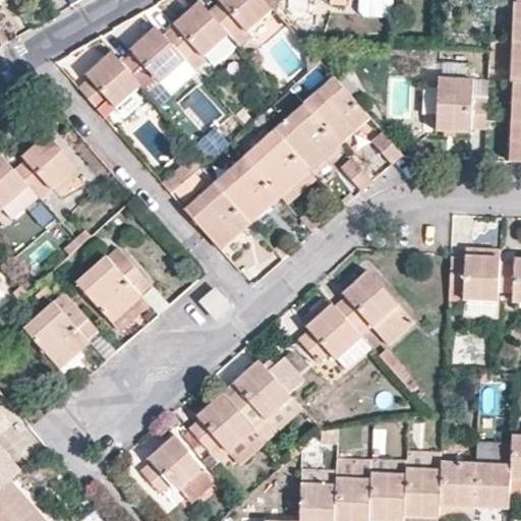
[(266,0),(221,0),(209,11),(228,34),(238,45),(250,36),(246,31),(273,8),(266,0)]
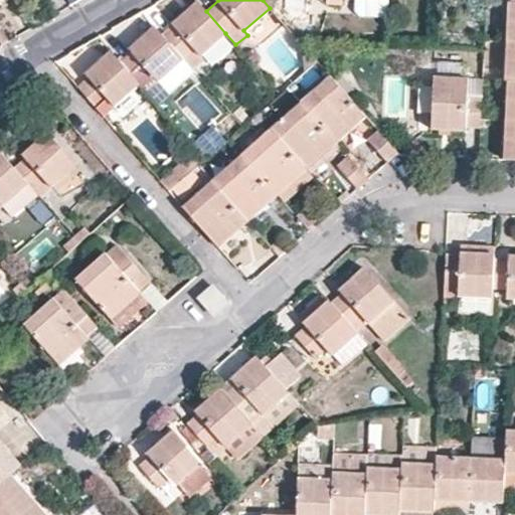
[(388,0),(355,0),(354,12),(388,14),(388,0)]
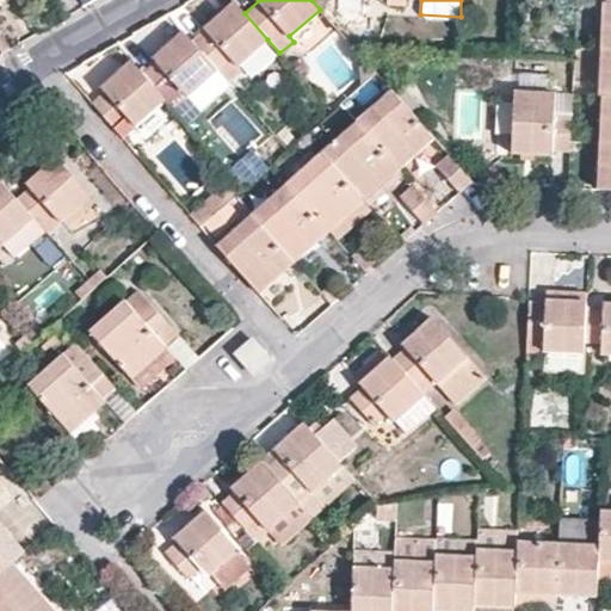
[(267,39),(245,13),(235,1),(205,29),(208,31),(195,42),(217,69),(227,80),(241,68),(238,66),(267,39)]
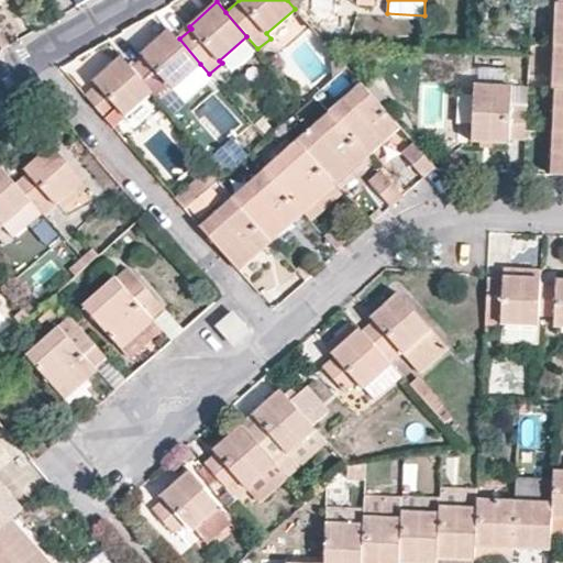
[(179,39),(170,30),(143,53),(144,56),(132,66),(153,90),(172,112),(184,101),(173,88),(200,64),(179,39)]
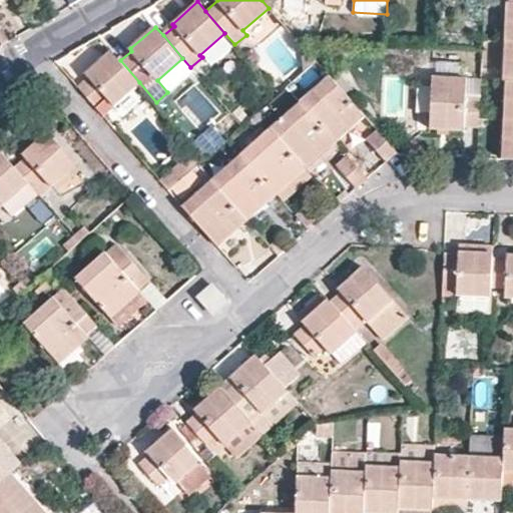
[(512,41),(505,41),(504,79),(506,79),(512,79),(512,41)]
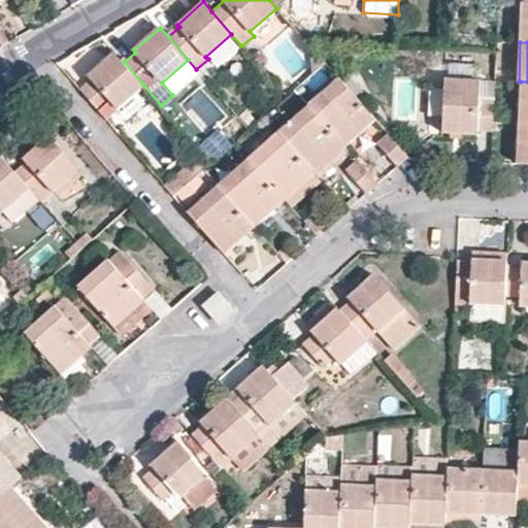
[(143,85),(124,62),(116,52),(89,74),(91,79),(79,89),(104,118),(143,85)]
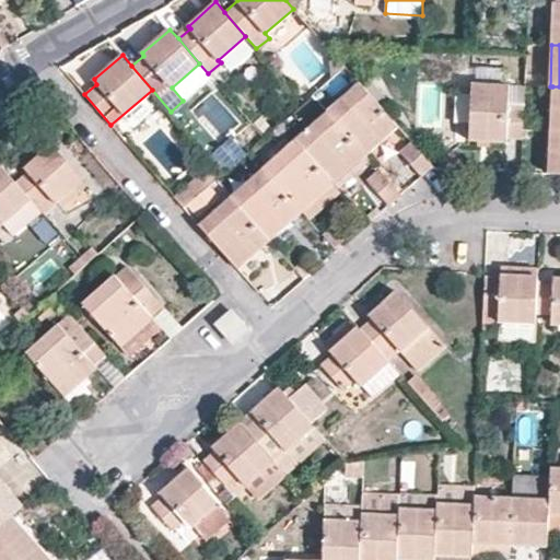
[(370,80),(361,86),(381,109),(388,103),(370,80)]
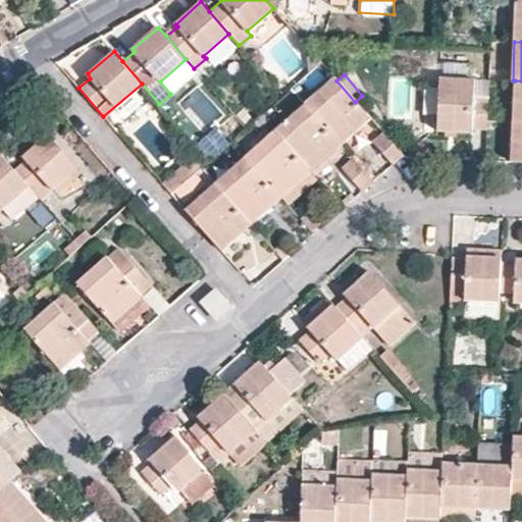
[(336,81),(334,77),(304,104),(340,145),(369,118),(355,102),(336,81)]
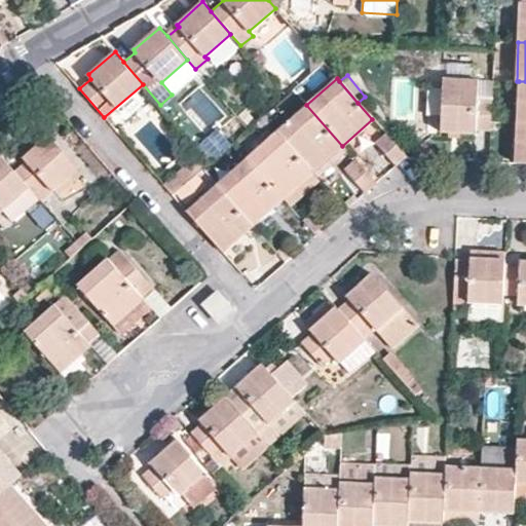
[(491,129),(491,122),(493,80),(444,79),(442,130),(475,134),(476,127),(491,129)]
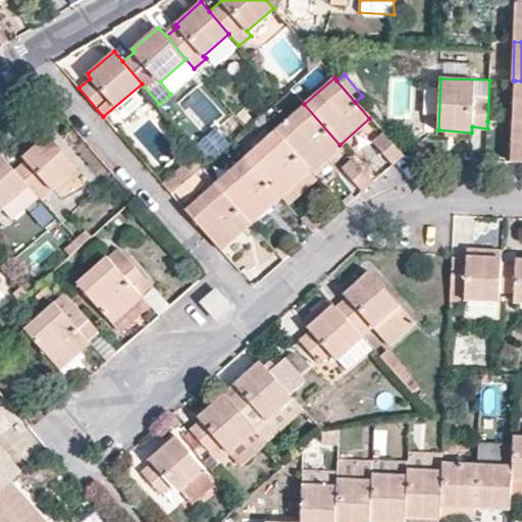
[(438,129),(439,86),(425,86),(424,129),(438,129)]
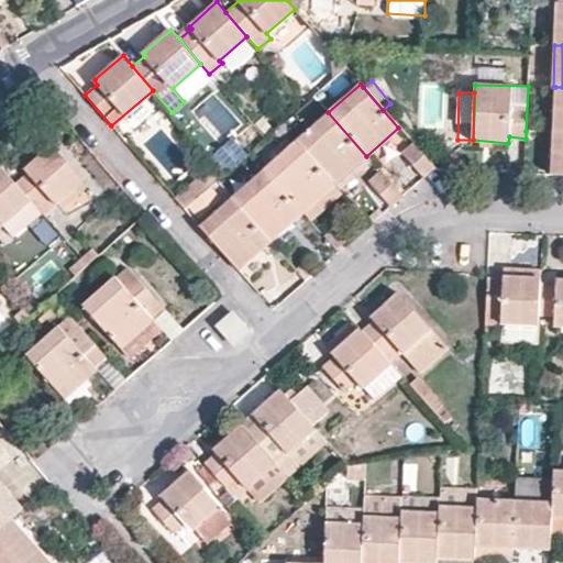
[(328,112),(296,141),(335,184),(366,156),(328,112)]
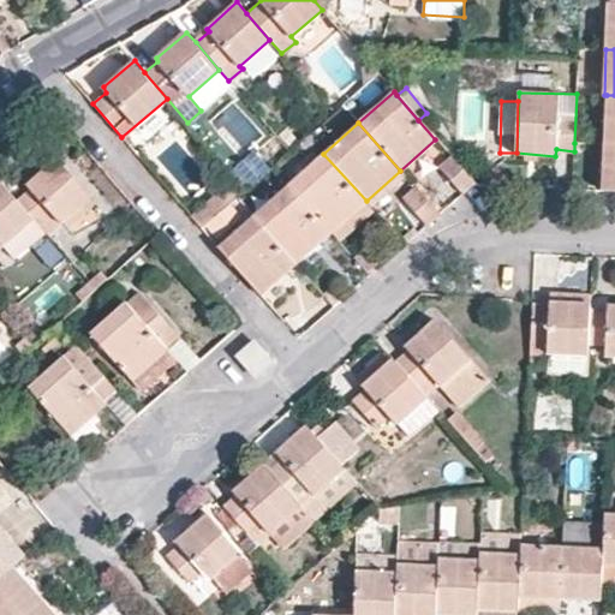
[(614,144),(605,144),(602,189),(614,189),(614,144)]
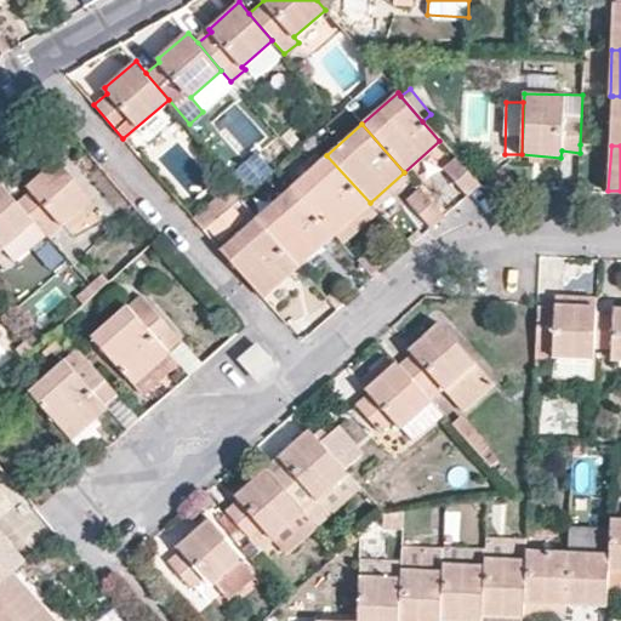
[(232,174),(248,192),(271,171),(255,154),(232,174)]
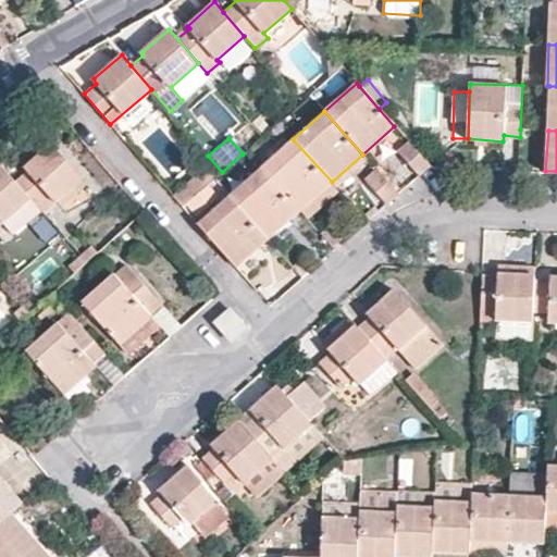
[(293,139),(260,169),(298,211),(332,182),(293,139)]
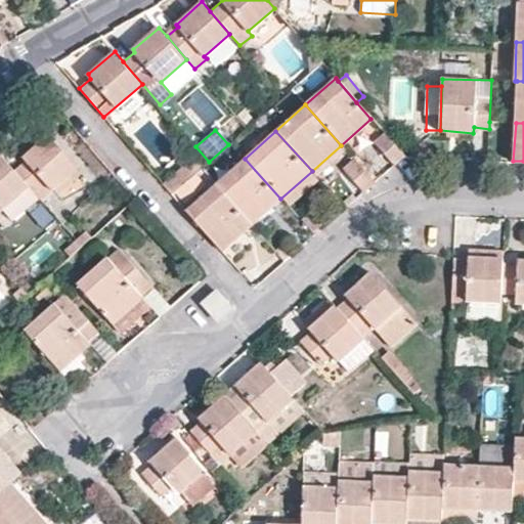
[(402,156),(383,133),(374,141),(393,164),(402,156)]
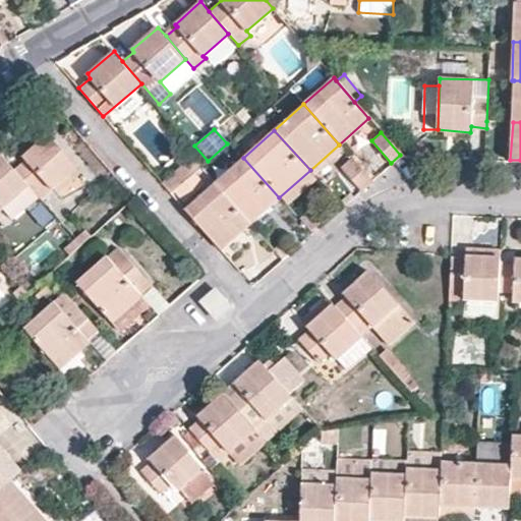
[(14,169),(26,183),(36,193),(47,184),(51,188),(76,165),(49,134),(22,157),(25,160),(14,169)]
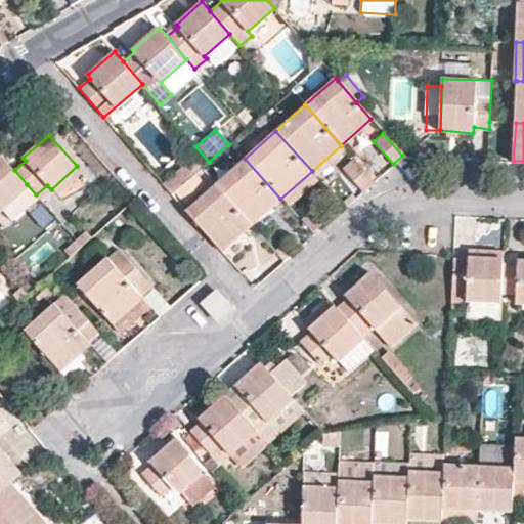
[(27,184),(14,170),(0,154),(0,207),(2,206),(18,192),(27,184)]
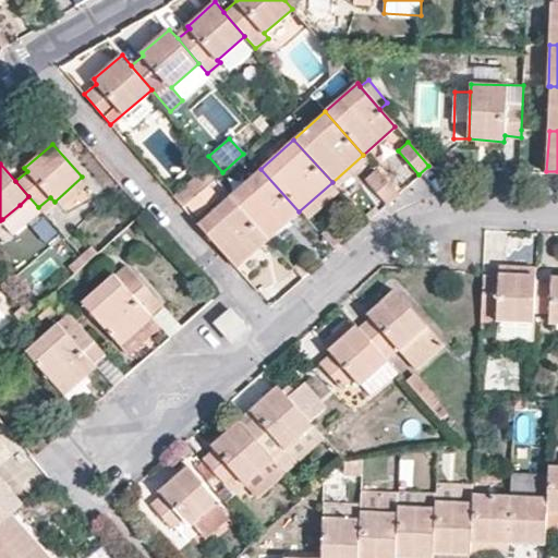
[(261,169),(229,196),(267,239),(299,211),(261,169)]
